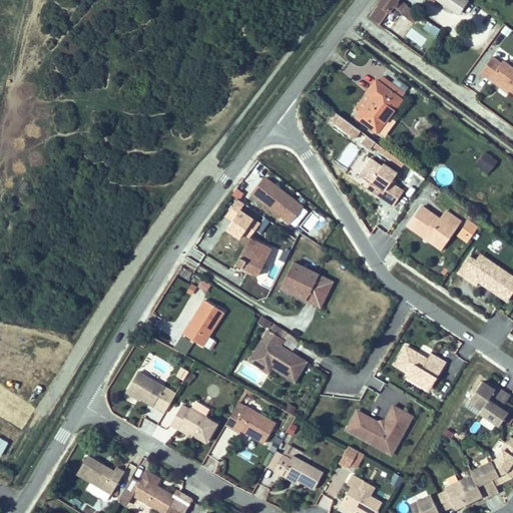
[(399,10),(404,4),(398,0),(379,0),(369,15),(379,22),(391,5),(399,10)]
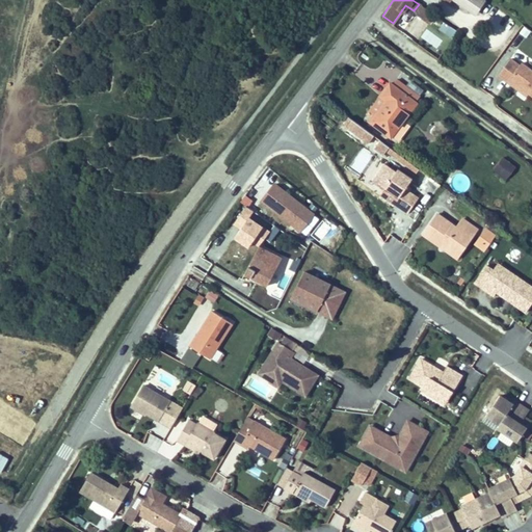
[(486,2),(483,0),(445,0),(450,3),(451,0),(476,16),(486,2)]
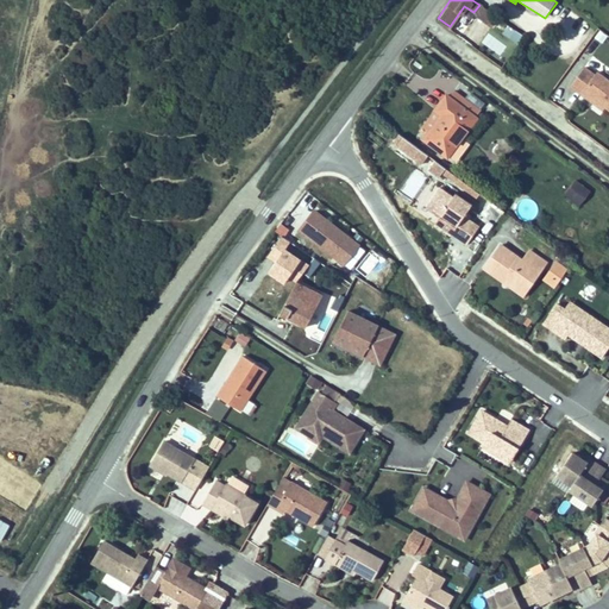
[(520,45),(523,33),(512,30),(507,41),(520,45)]
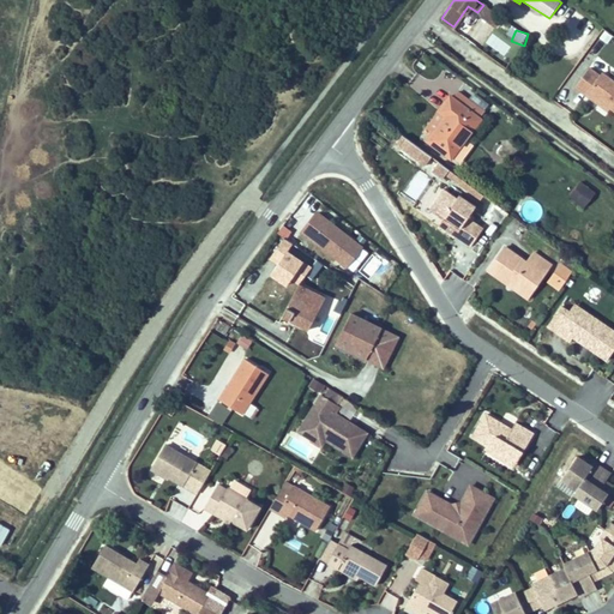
[(613,110),(613,82),(603,74),(601,77),(590,70),(577,89),(588,96),(609,113),(612,109),(613,110)]
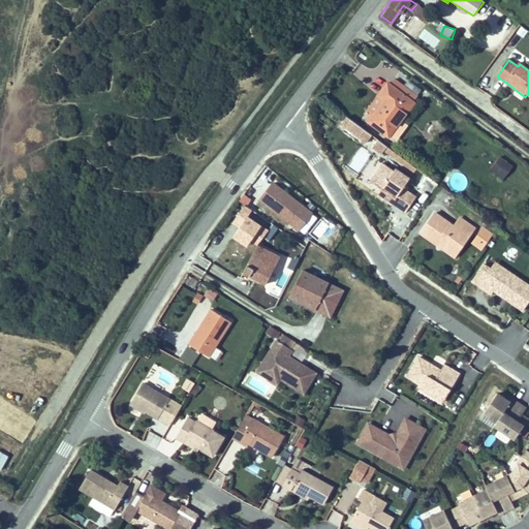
[(392,85),(389,82),(376,98),(377,98),(368,111),(373,114),(368,121),(391,138),(417,103),(414,101),(418,96),(396,80),(392,85)]
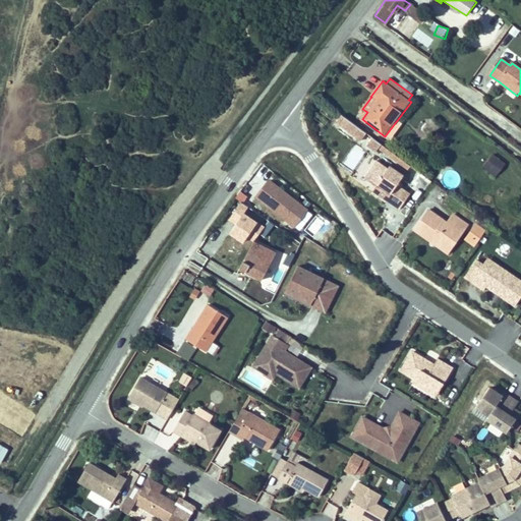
[(342,115),(335,123),(363,147),(370,137),(342,115)]
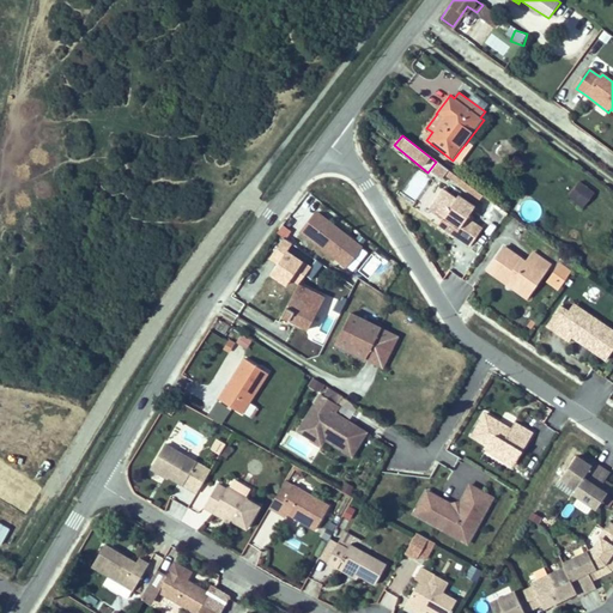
[(584,207),(595,193),(581,182),(570,196),(584,207)]
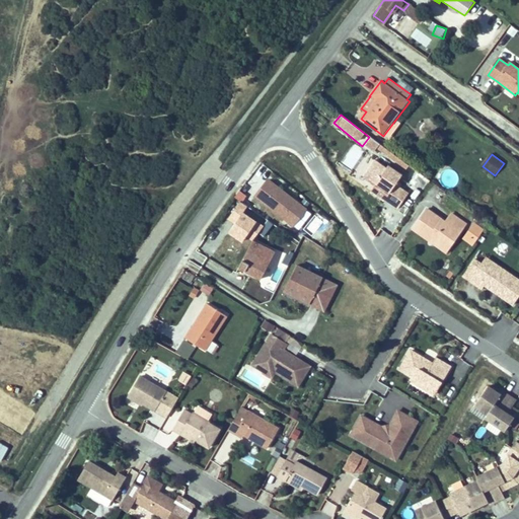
[(375,186),(388,195),(385,199),(398,209),(410,193),(396,183),(402,174),(389,165),(387,167),(376,159),(364,177),(375,186)]
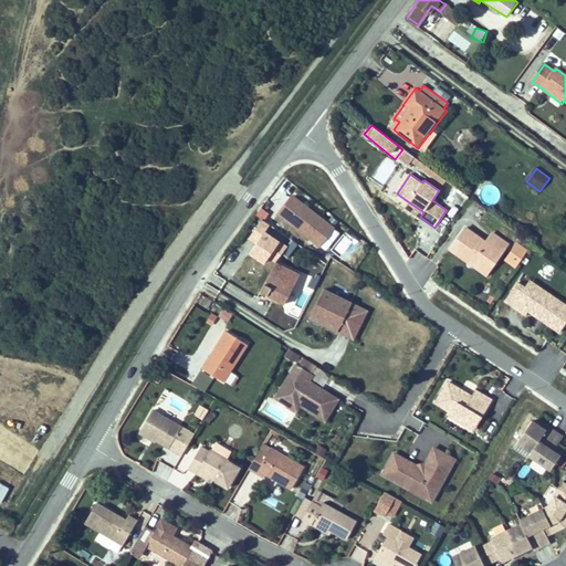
[(336,229),(294,196),(279,215),(322,247),(336,229)]
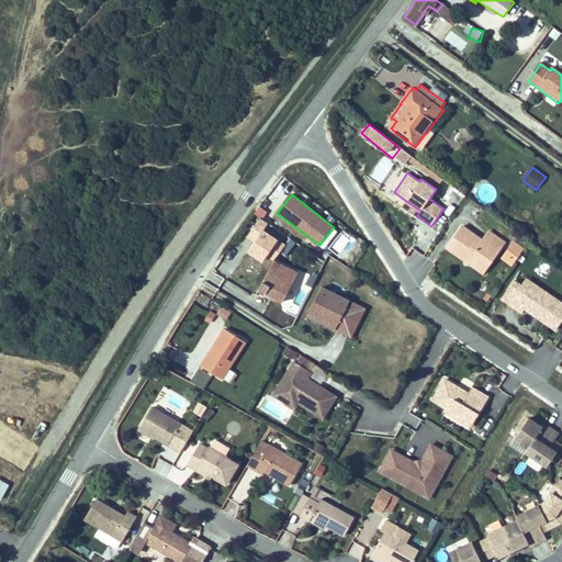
[(482,271),(486,266),(503,240),(487,229),(481,238),(461,225),(446,247),(462,258),(482,271)]
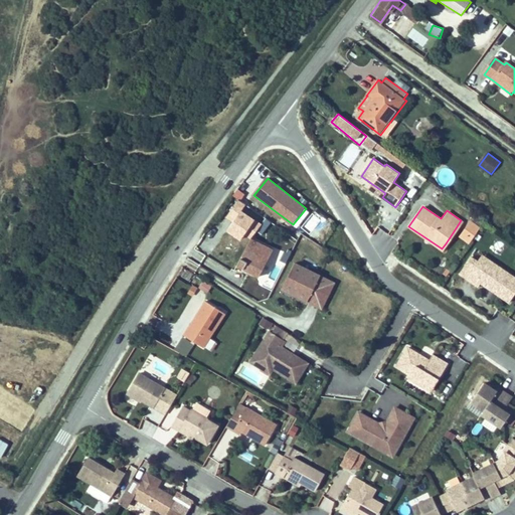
[(261,224),(241,211),(229,229),(240,237),(244,232),(251,237),(261,224)]
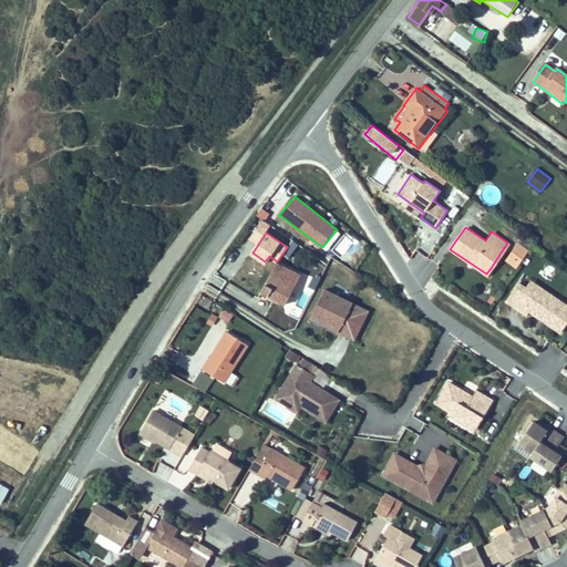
[(529,251),(519,244),(506,260),(516,268),(529,251)]
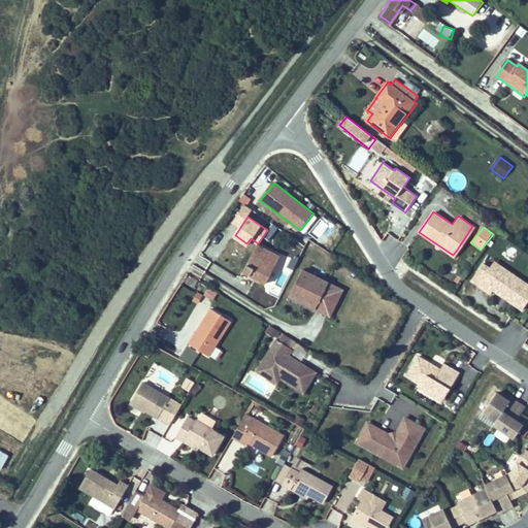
[(254,271),(250,277),(268,287),(282,258),(258,246),(248,268),(254,271)]
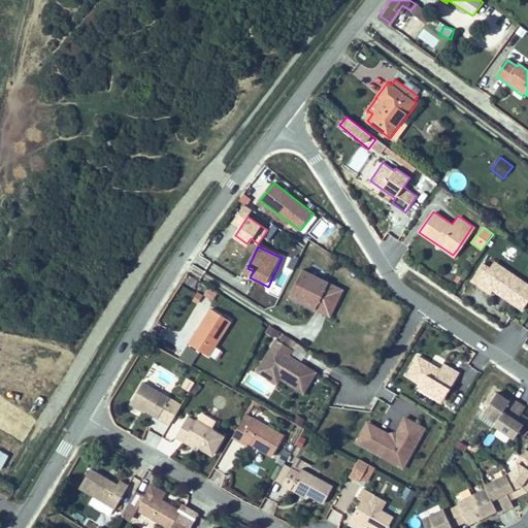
[(491,267),(490,268),(484,264),(477,271),(472,279),(479,285),(492,293),(494,289),(503,295),(508,299),(523,309),(527,301),(527,283),(507,269),(495,261),(491,267)]
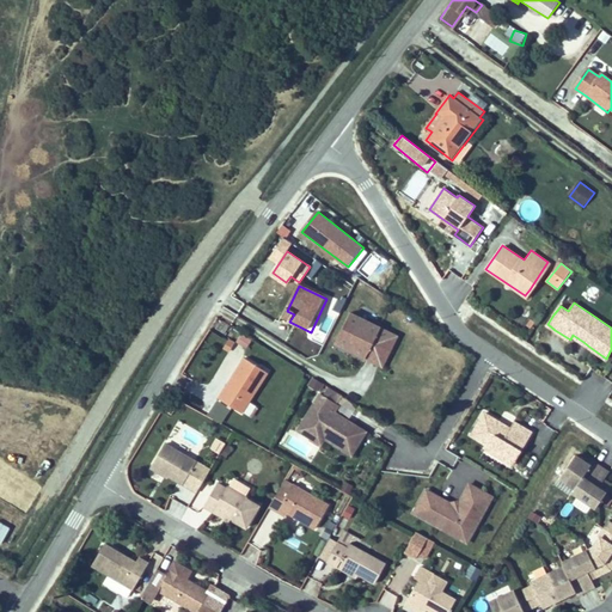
[(380,366),(393,336),(349,313),(336,344),(380,366)]
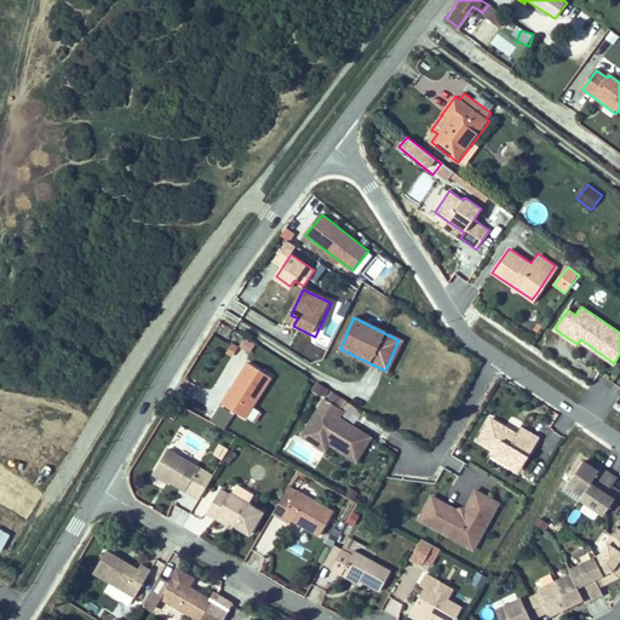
[(245,339),(239,349),(250,355),(254,344),(245,339)]
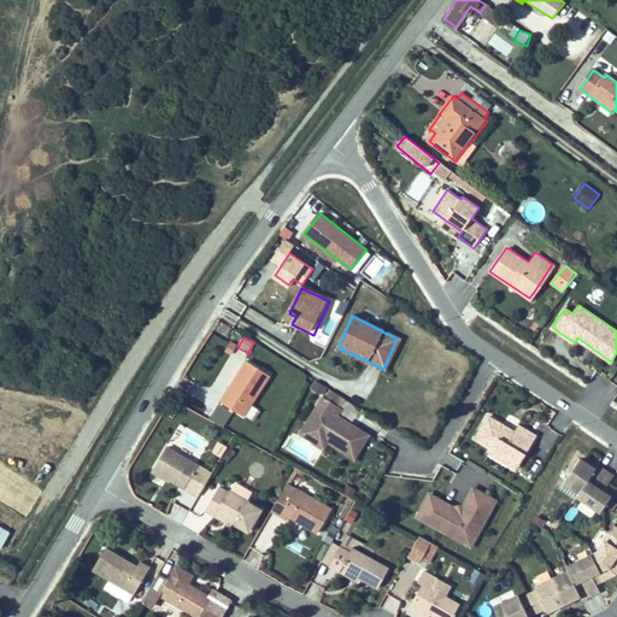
[(271,376),(248,362),(231,387),(234,389),(225,404),(246,417),(253,422),(259,411),(252,406),(271,376)]
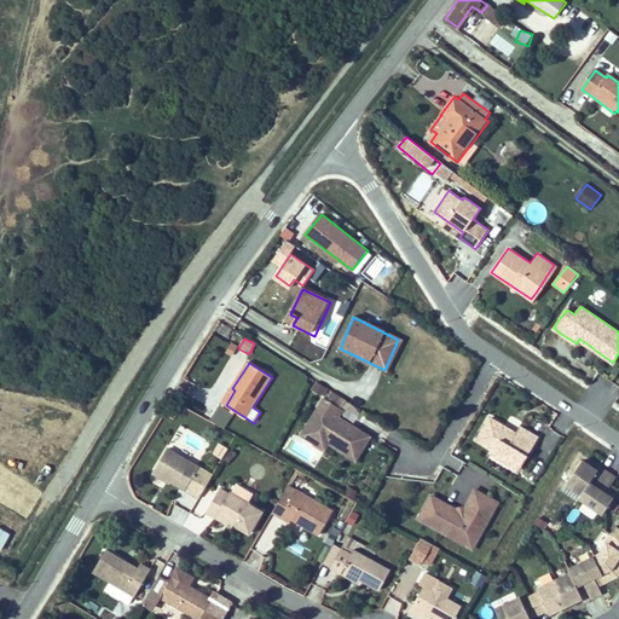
[(316,383),(312,392),(323,397),(327,388),(316,383)]
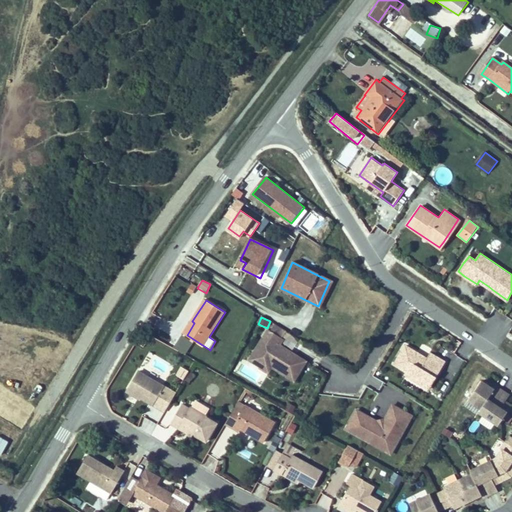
[(184,334),(187,335),(194,323),(192,321),(184,334)]
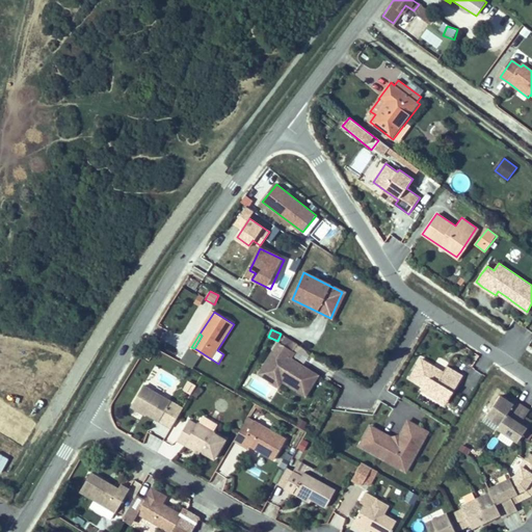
[(285,337),(281,344),(278,342),(260,374),(270,380),(280,387),(283,380),(306,395),(318,375),(290,358),(294,352),(293,351),(297,344),(285,337)]
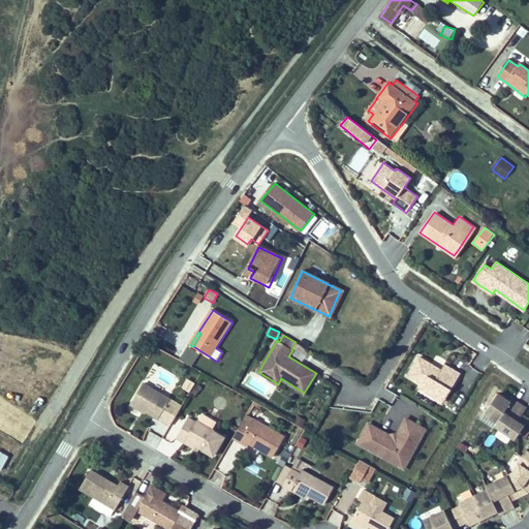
[(179,360),(191,367),(199,353),(187,346),(179,360)]
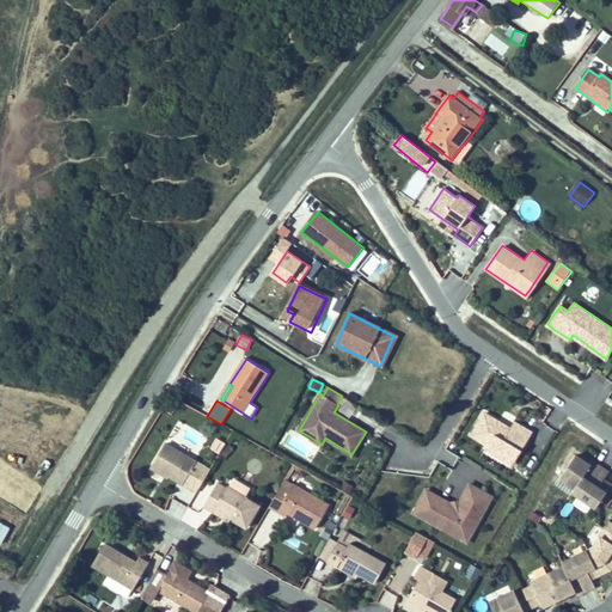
[(518,450),(528,433),(510,421),(507,428),(505,430),(496,424),(499,422),(481,412),(467,434),(484,445),(482,448),(500,459),(502,456),(510,460),(518,450)]
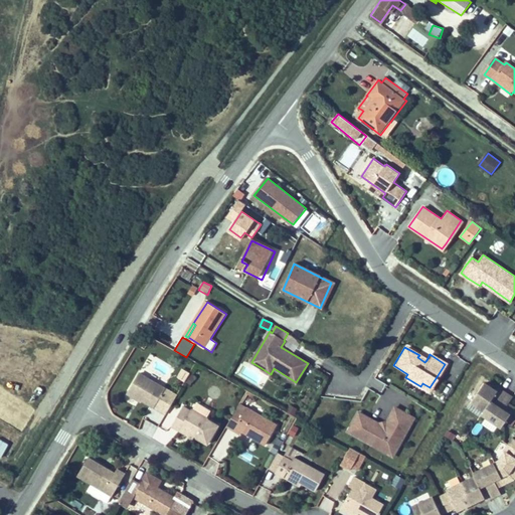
[(184,381),(189,373),(183,369),(178,377),(184,381)]
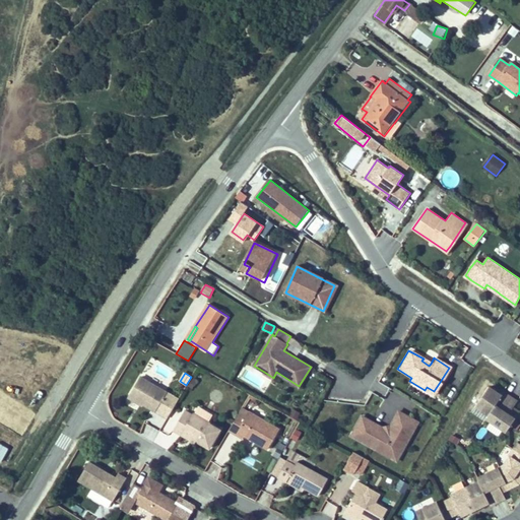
[(197,381),(191,377),(186,385),(192,388),(197,381)]
